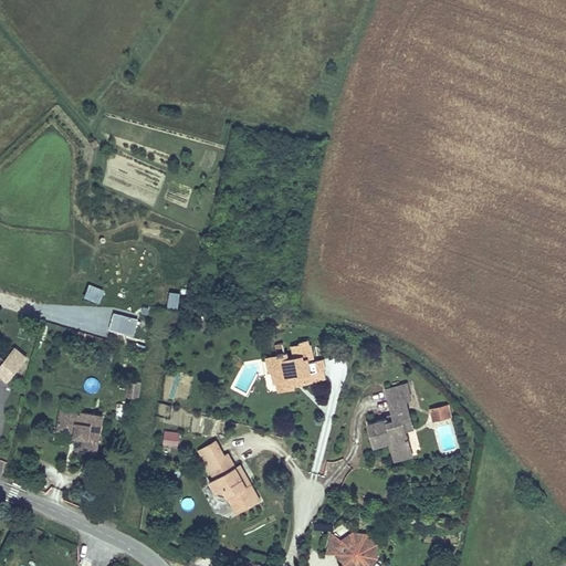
[(87,283),(83,296),(98,302),(103,289),(87,283)]
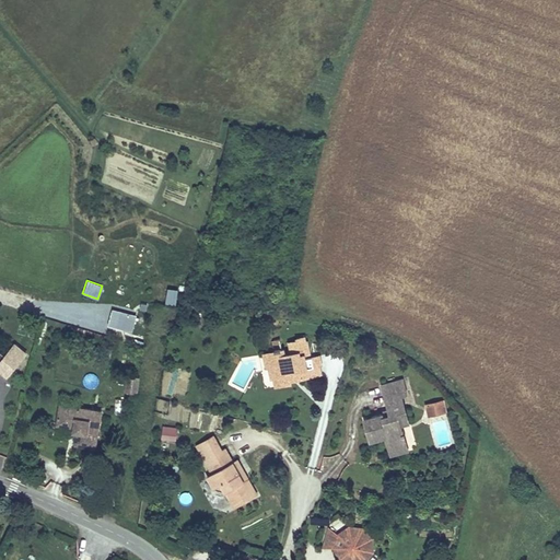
[(108,326),(132,331),(136,314),(112,308),(108,326)]
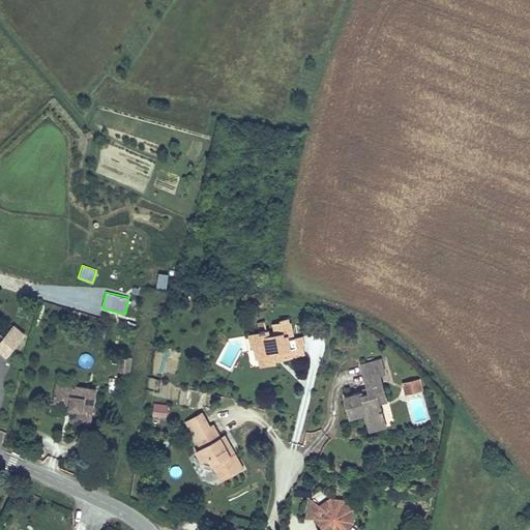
[(260,331),(254,336),(258,344),(255,348),(249,349),(259,367),(272,364),(272,362),(271,354),(282,352),(283,359),(301,355),(298,349),(302,347),(300,337),(287,343),(286,339),(292,334),(285,319),(276,321),(277,323),(270,326),(272,334),(269,337),(265,333),(260,331)]
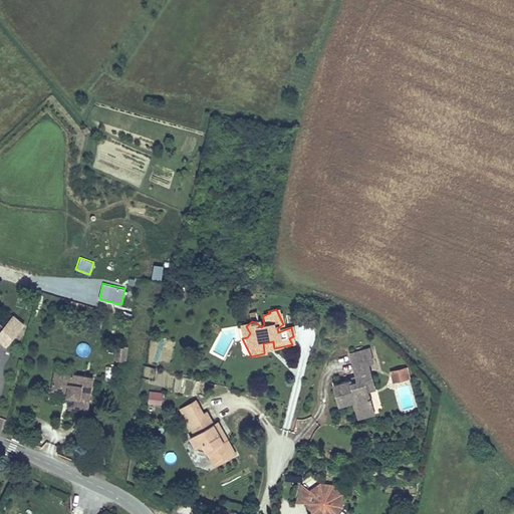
[(12,318),(10,321),(20,329),(22,326),(12,318)]
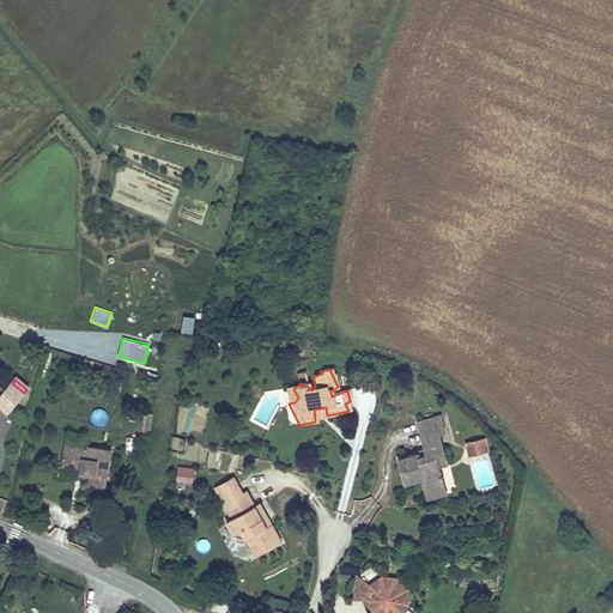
[(24,393),(12,383),(0,398),(0,405),(8,412),(24,393)]
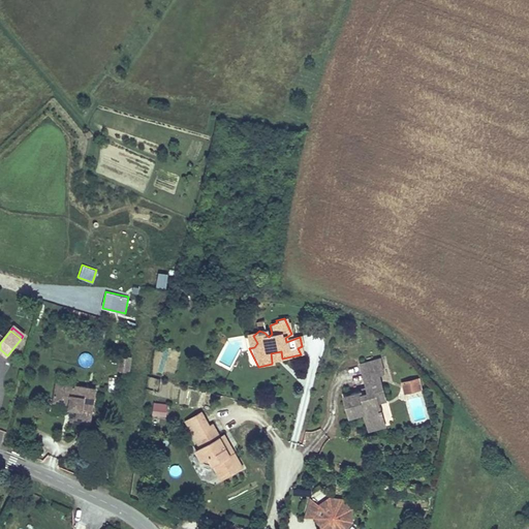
[(257,343),(253,336),(245,338),(248,349),(249,348),(254,347),(257,343)]
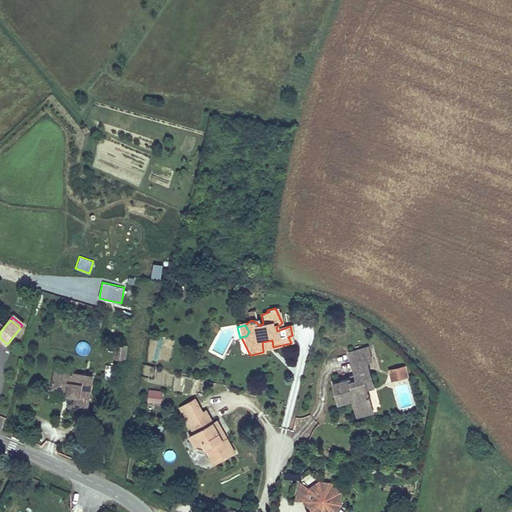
[(262,342),(263,350),(273,347),(272,340),(262,342)]
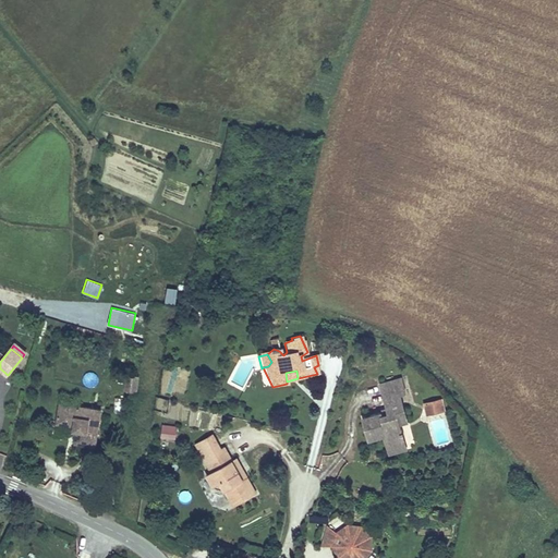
[(98,385),(97,372),(84,373),(85,386),(98,385)]
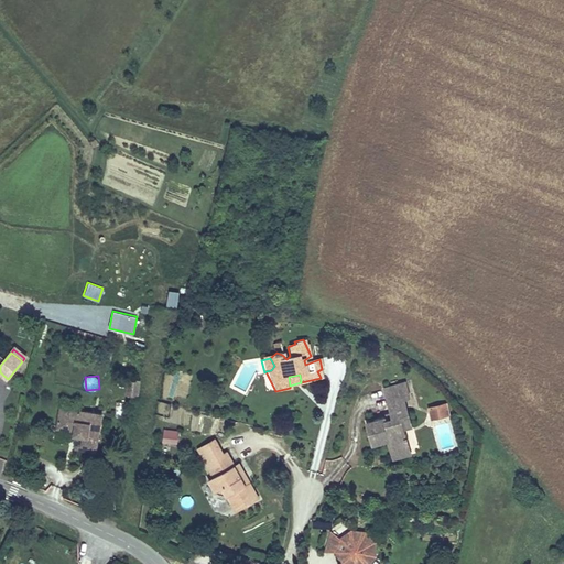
[(140,386),(133,384),(130,399),(137,400),(140,386)]
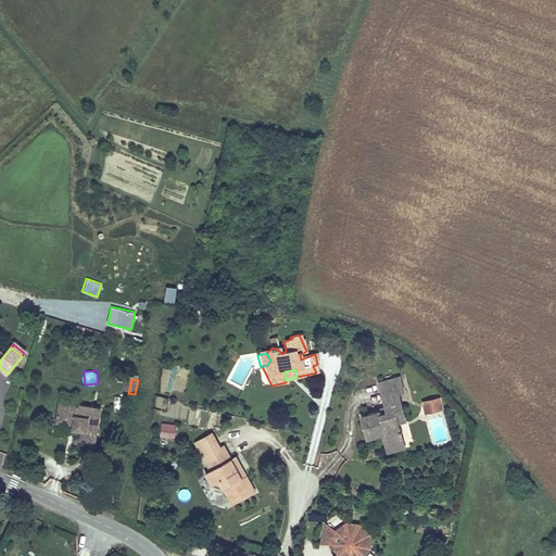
[(386,391),(389,406),(411,401),(407,386),(386,391)]
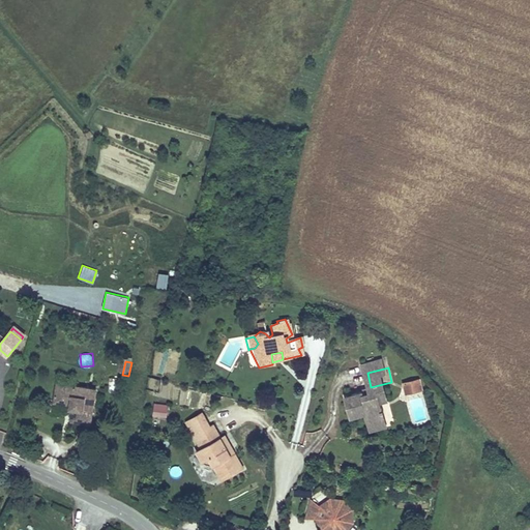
[(87,389),(57,385),(54,404),(68,406),(74,406),(72,413),(71,423),(90,427),(95,396),(86,396),(87,389)]
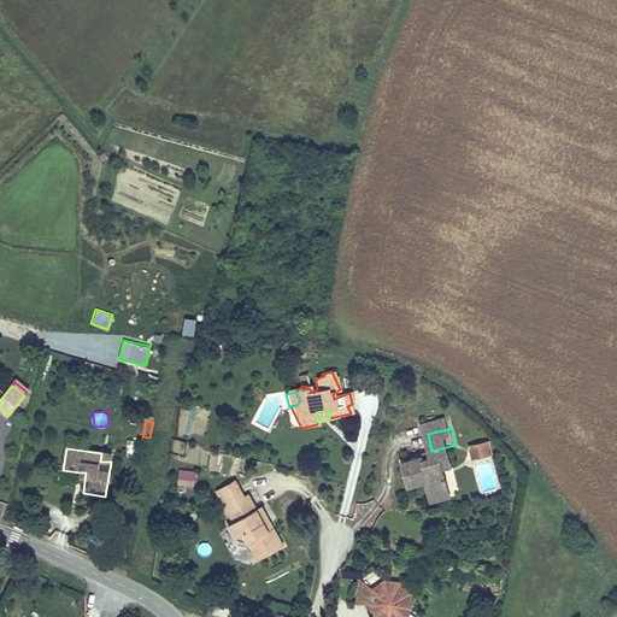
[(445,448),(432,451),(434,458),(447,456),(445,448)]
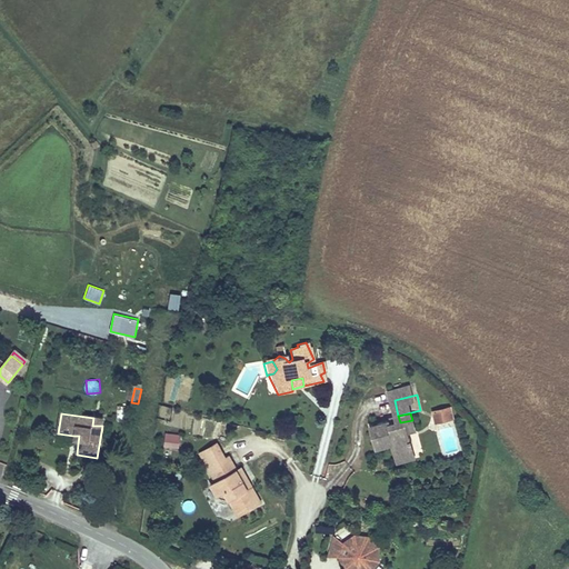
[(452,413),(439,418),(441,427),(455,423),(452,413)]
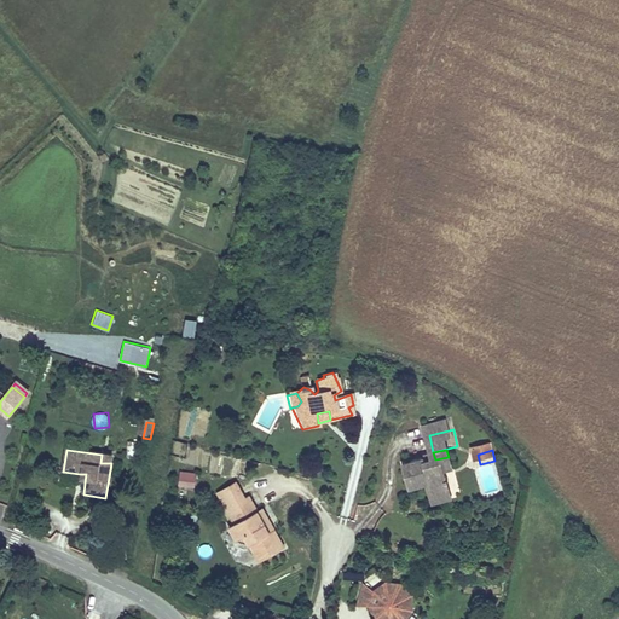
[(428,468),(408,474),(414,496),(429,492),(433,507),(452,502),(447,481),(458,479),(455,464),(451,466),(449,457),(435,460),(438,469),(428,472),(428,468)]
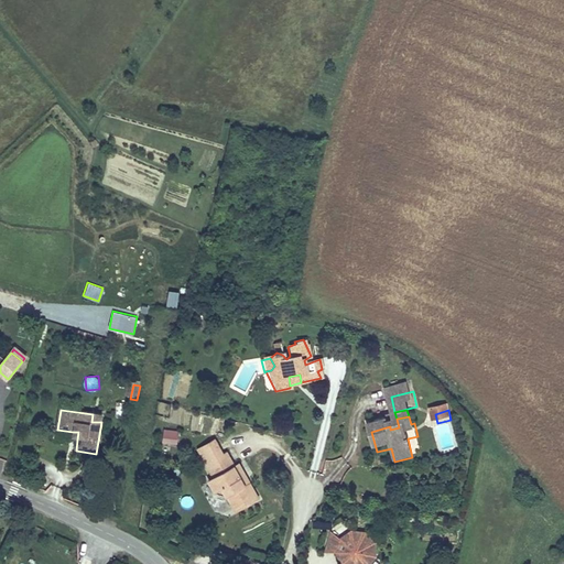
[(162,442),(177,443),(179,430),(163,429),(162,442)]
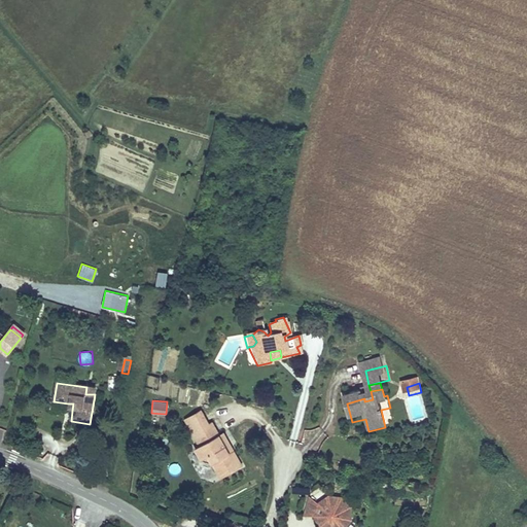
[(245,466),(235,452),(232,454),(221,436),(213,425),(199,432),(205,444),(196,450),(203,460),(214,463),(223,479),(245,466)]
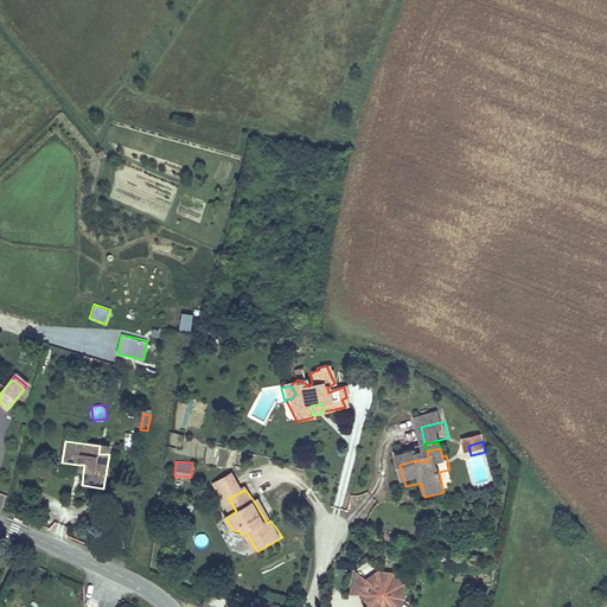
[(445,499),(443,492),(425,497),(426,504),(445,499)]
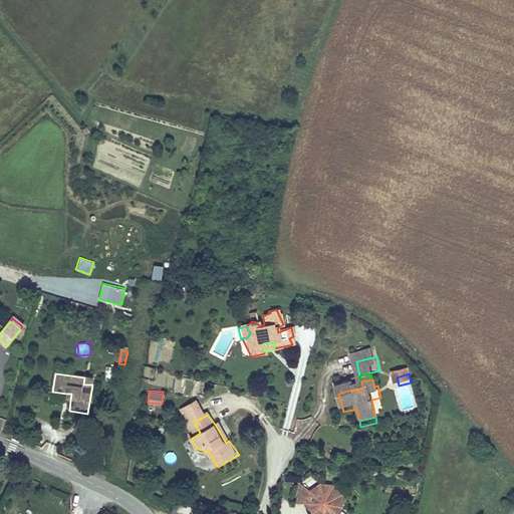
[(219,424),(216,426),(226,443),(229,441),(219,424)]
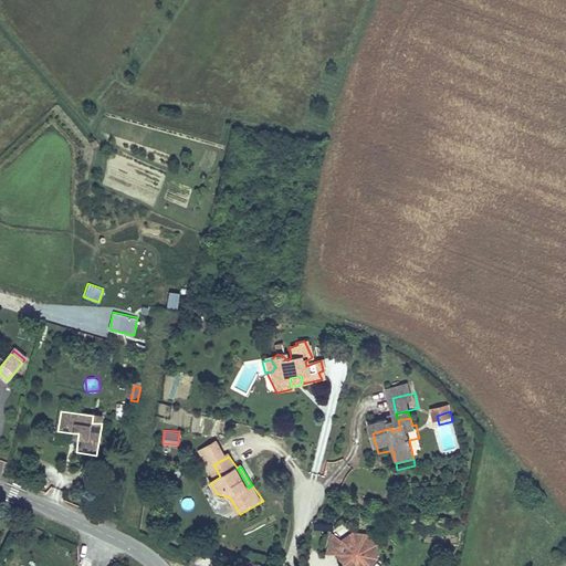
[(356,542),(346,548),(342,564),(343,565),(380,565),(379,554),(370,543),(356,542)]
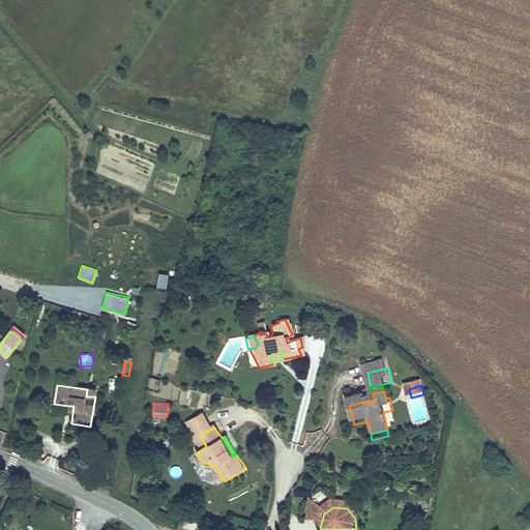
[(320,528),(324,513),(315,509),(310,528),(320,528)]
